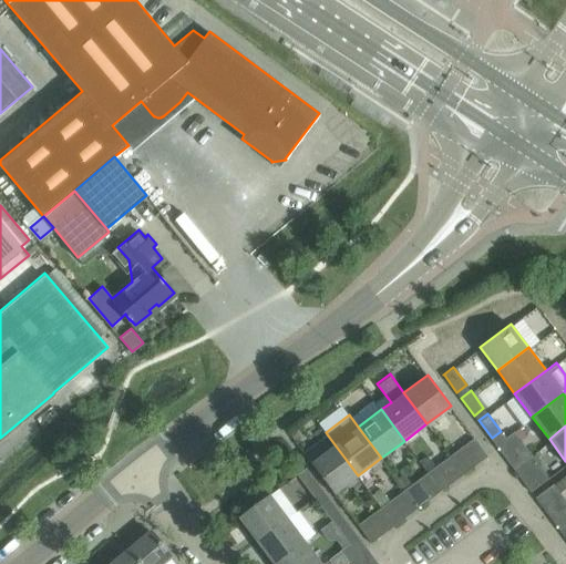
[(495,443),(502,452),(521,439),(514,430),(495,443)]
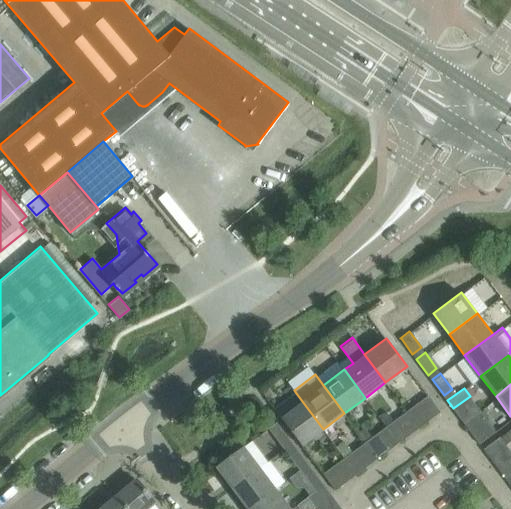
[(311,438),(323,429),(296,393),(284,402),(290,410),(281,417),(302,445),(303,444),(304,443),(306,444),(312,440),(311,438)]
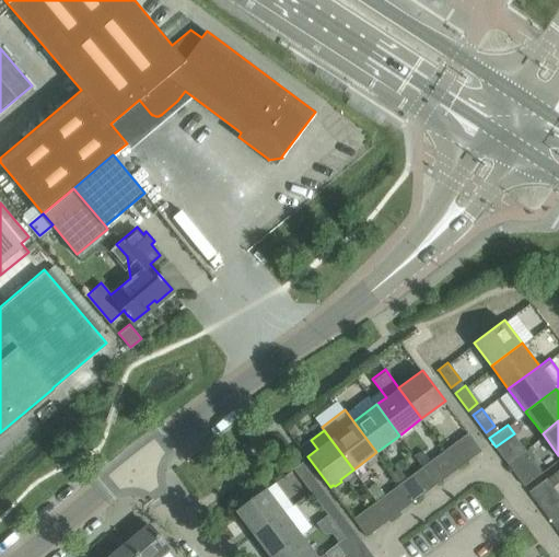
[(457,466),(467,460),(453,441),(444,449),(457,466)]
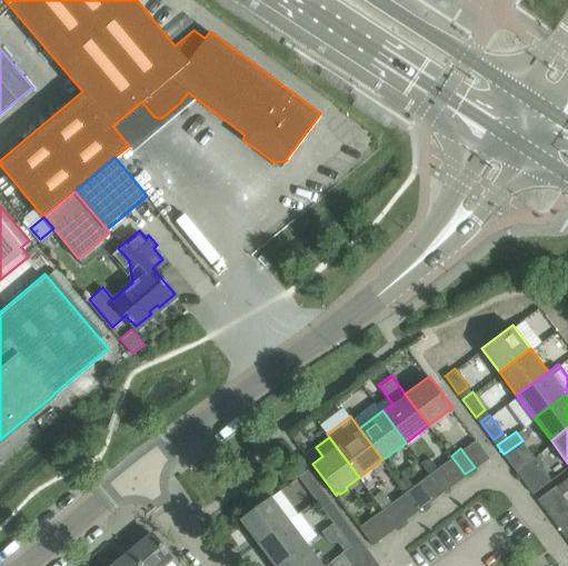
[(515,468),(521,477),(539,464),(532,455),(515,468)]
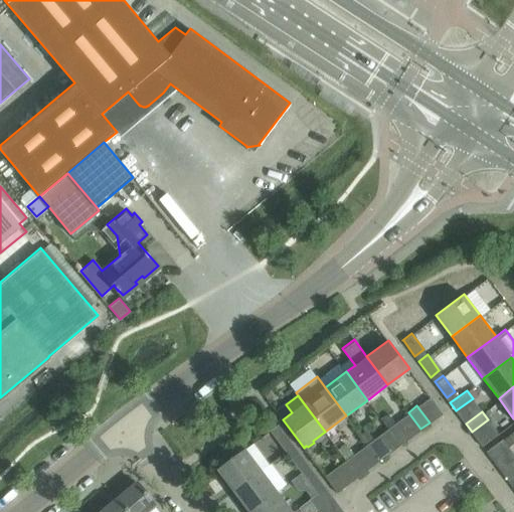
[(399,445),(408,438),(395,421),(387,428),(399,445)]
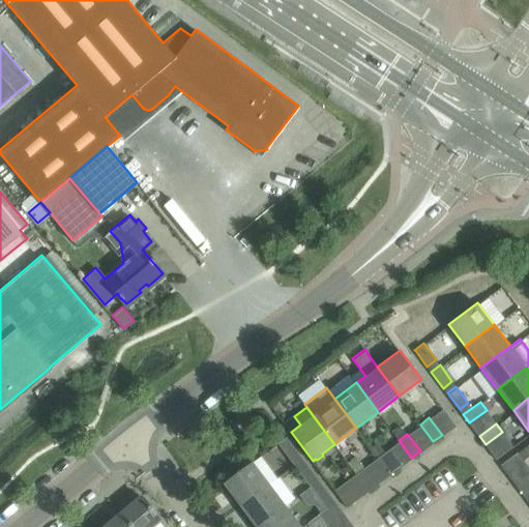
[(286,435),(277,442),(290,459),(298,451),(286,435)]
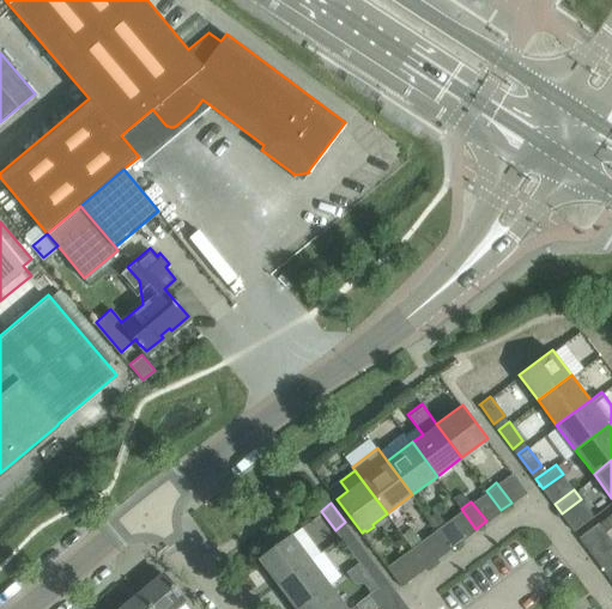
[(452,547),(461,540),(447,519),(437,528),(452,547)]
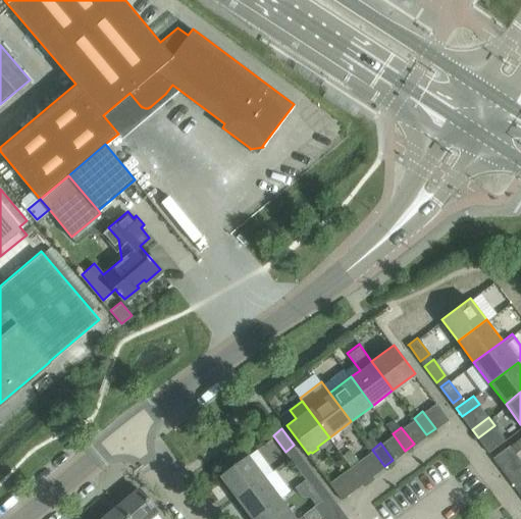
[(492,456),(499,465),(515,452),(509,444),(492,456)]
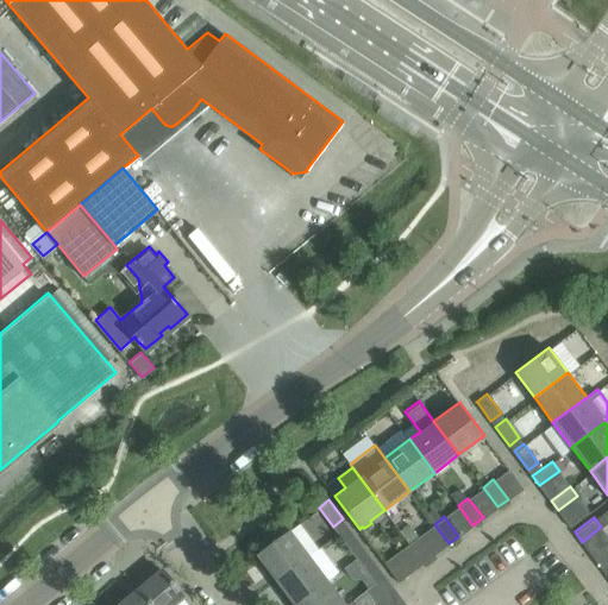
[(348,524),(337,531),(351,550),(362,543),(348,524)]
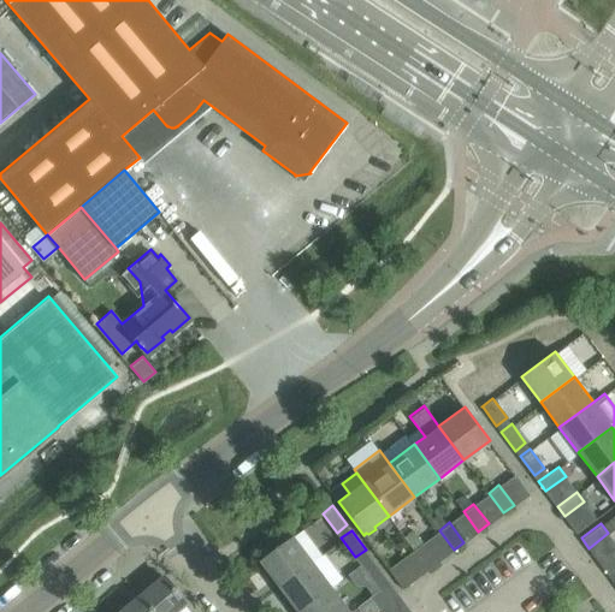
[(278,586),(312,559),(293,535),(259,560),(278,586)]
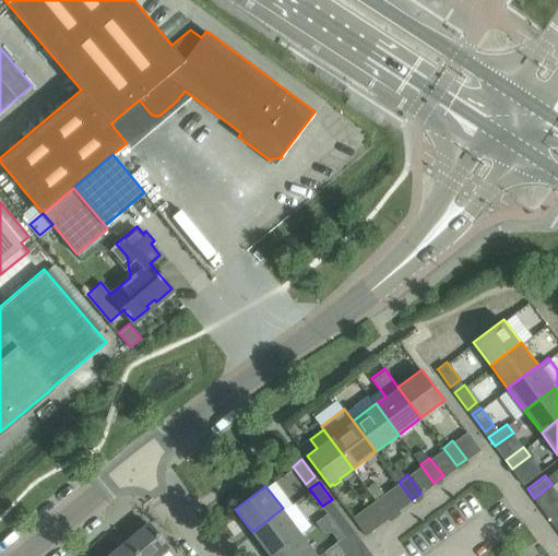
[(389,517),(398,509),(384,492),(376,498),(389,517)]
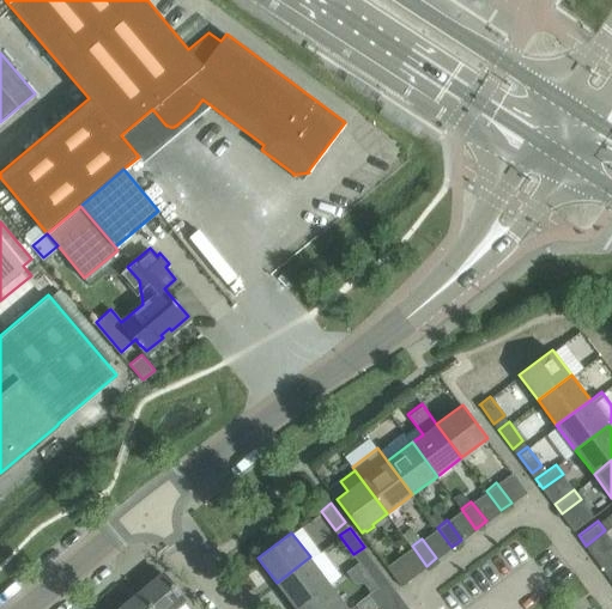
[(611,548),(597,560),(605,571),(611,564),(611,548)]
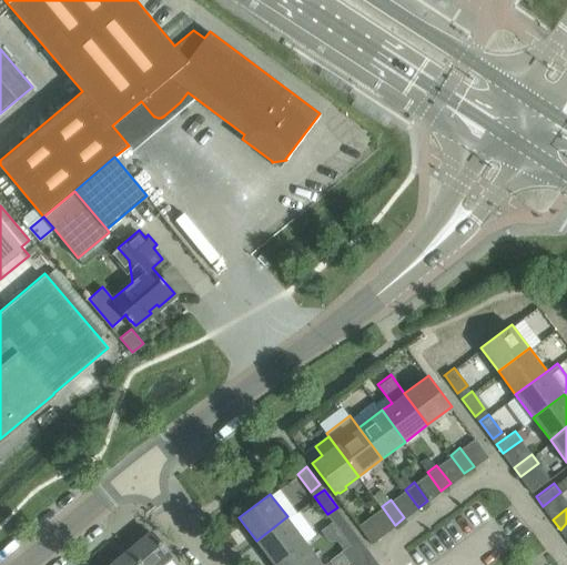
[(332,520),(321,528),(327,537),(338,540),(344,547),(358,536),(354,531),(341,513),(332,520)]
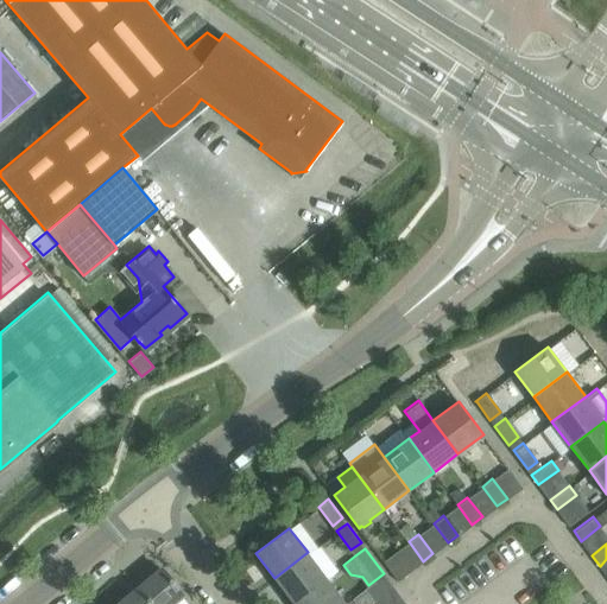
[(292,603),(327,578),(308,552),(274,578),(292,603)]
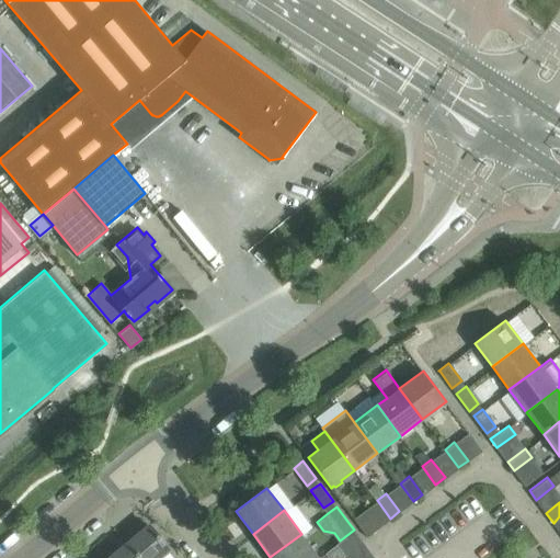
[(367,535),(376,528),(363,511),(354,517),(367,535)]
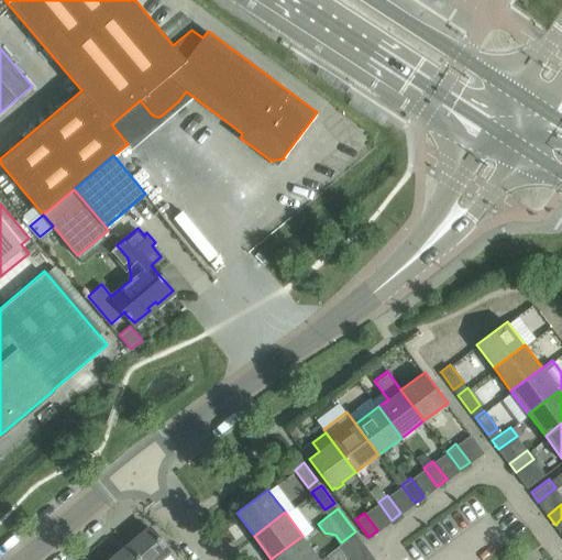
[(140,559),(158,559),(171,550),(150,526),(128,545),(140,559)]
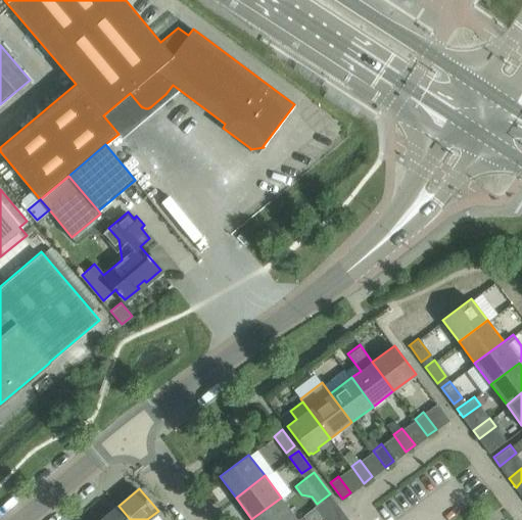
[(330,493),(313,506),(320,515),(336,502),(330,493)]
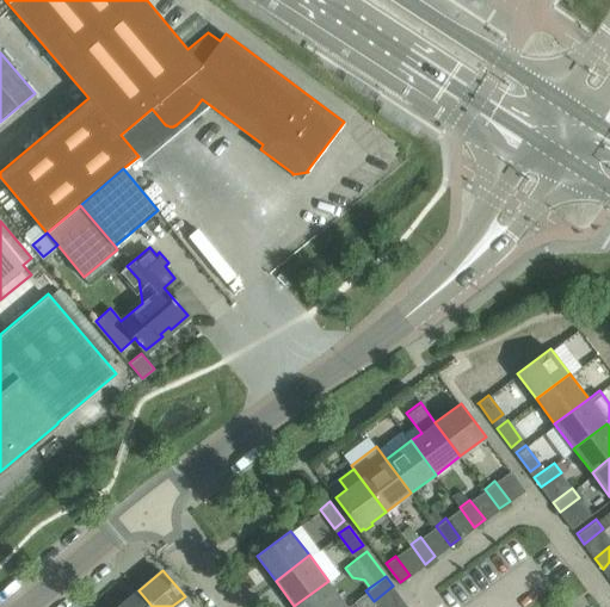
[(295,606),(344,606),(346,606),(328,581),(294,606),(295,606)]
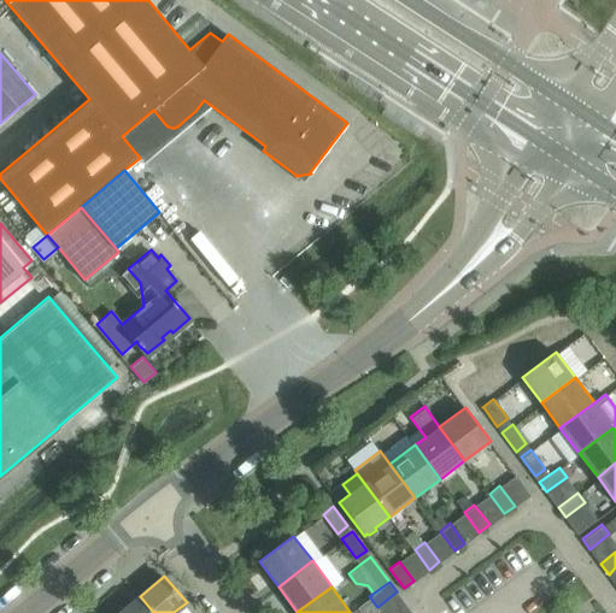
[(153,612),(140,596),(119,612),(153,612)]
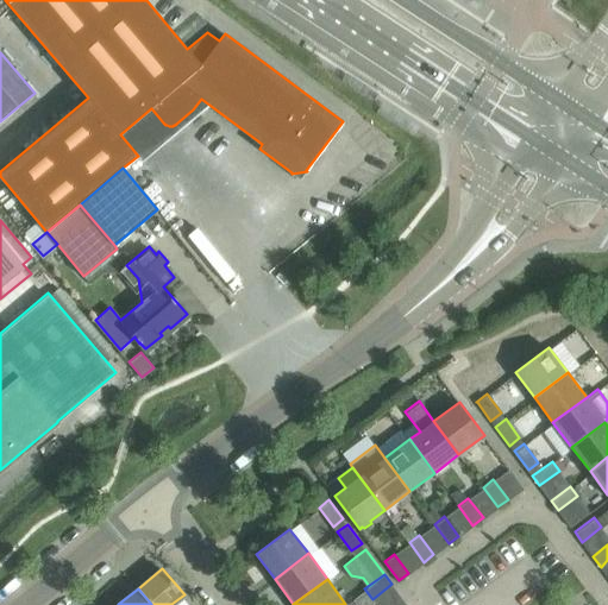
[(353,597),(358,604),(365,604),(373,599),(364,588),(353,597)]
